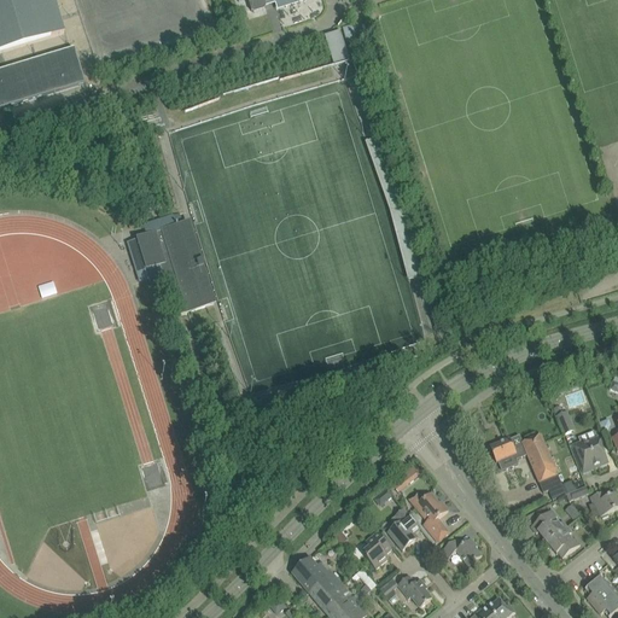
[(0,0),(0,53),(64,35),(53,0),(0,0)]
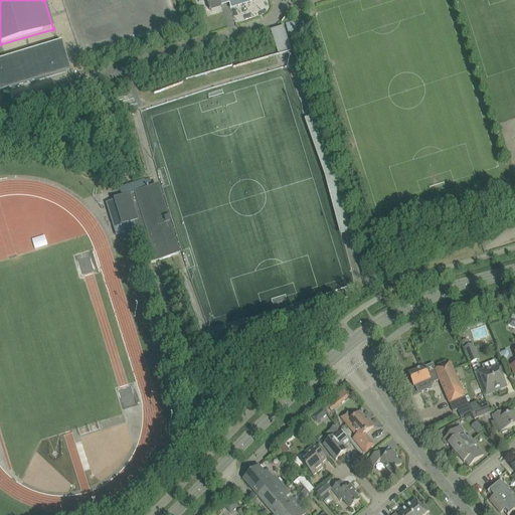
[(198,0),(199,2),(205,0),(206,0),(209,10),(212,11),(220,9),(221,6),(220,4),(231,0),(198,0)]
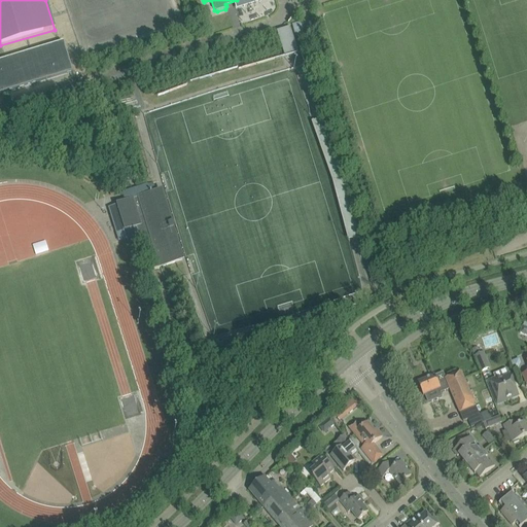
[(293,25),(296,36),(303,35),(300,24),(293,25)]
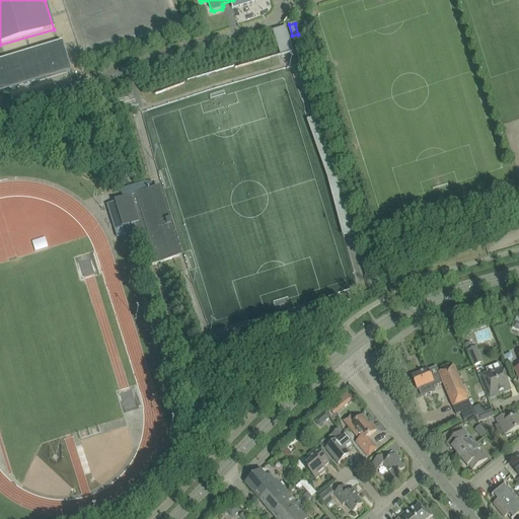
[(280,57),(293,54),(287,27),(274,30),(280,57)]
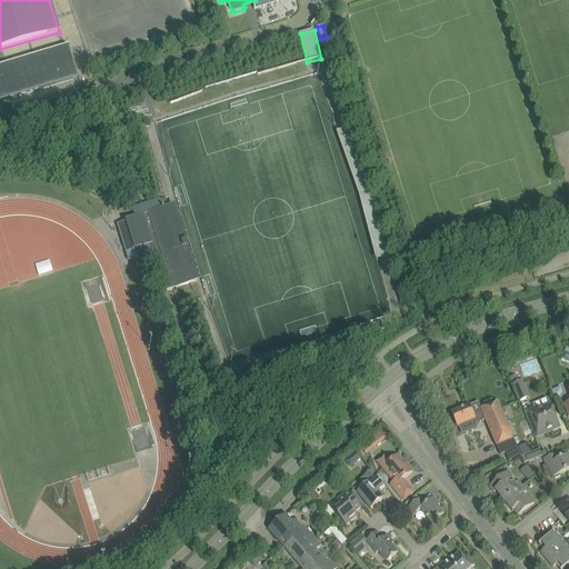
[(0,66),(0,101),(61,83),(61,81),(78,77),(68,46),(51,50),(0,66)]
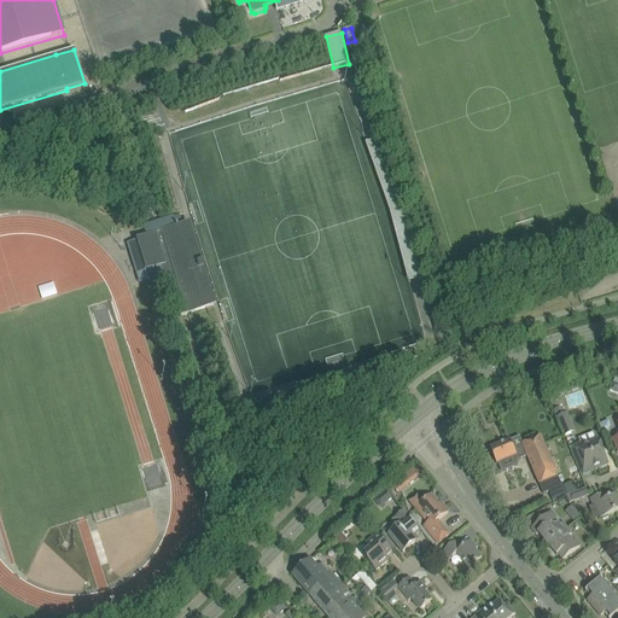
[(161,220),(151,223),(143,226),(146,235),(136,239),(140,249),(139,249),(146,272),(156,268),(156,267),(161,266),(161,267),(165,269),(167,269),(168,272),(168,273),(202,263),(188,222),(176,226),(173,216),(161,220)]
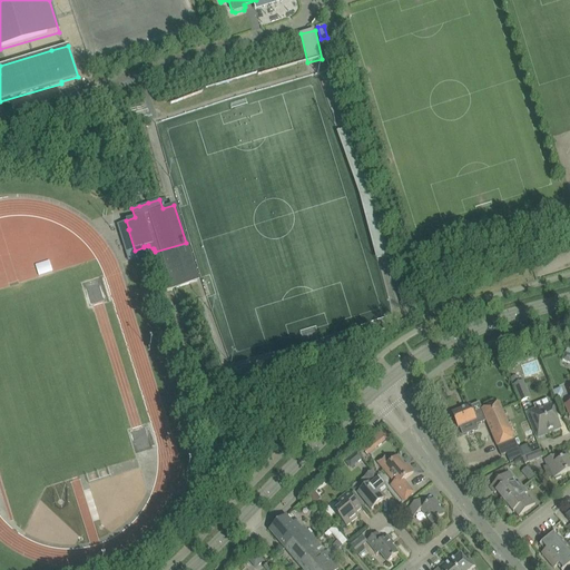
[(198,281),(186,243),(155,252),(151,253),(151,256),(159,279),(163,292),(174,288),(194,282),(198,281)]
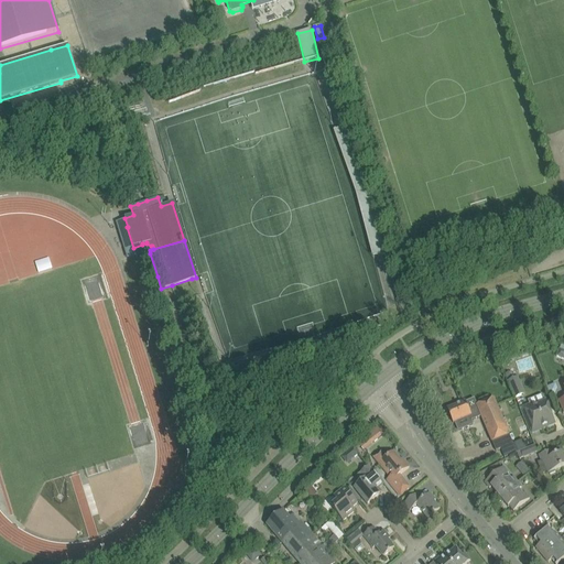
[(507,375),(517,399),(525,394),(519,378),(514,379),(512,372),(507,375)]
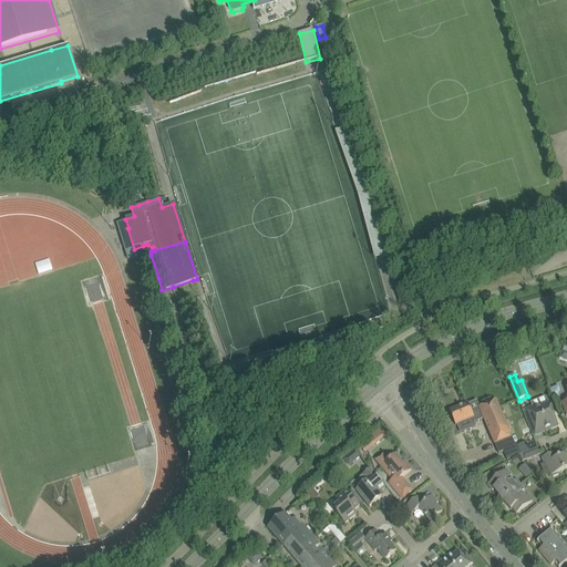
[(558,398),(559,394),(557,388),(550,390),(554,399),(558,398)]
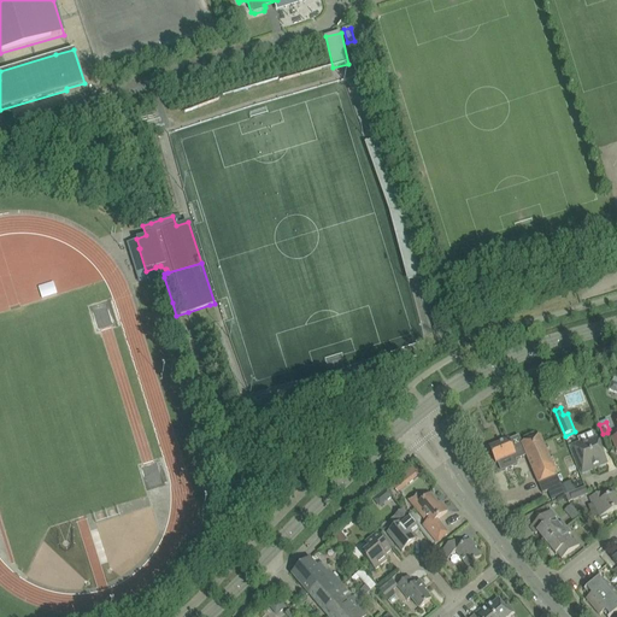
[(510,440),(489,448),(497,463),(498,463),(501,471),(517,465),(516,460),(527,456),(542,494),(544,494),(547,504),(565,495),(562,486),(546,447),(541,436),(539,436),(522,444),(523,446),(513,450),(510,440)]
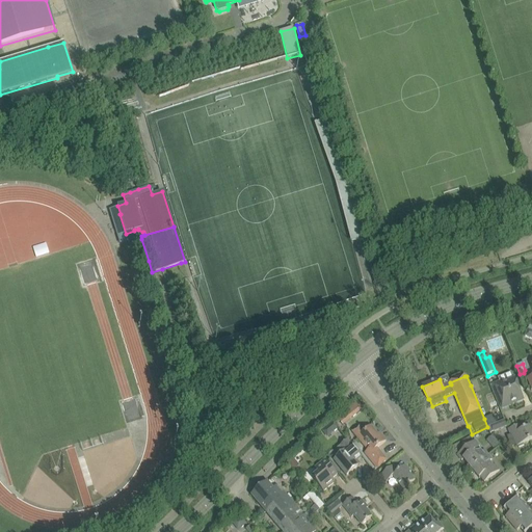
[(502,386),(501,382),(494,386),(499,399),(503,408),(524,400),(520,390),(515,379),(502,386)]
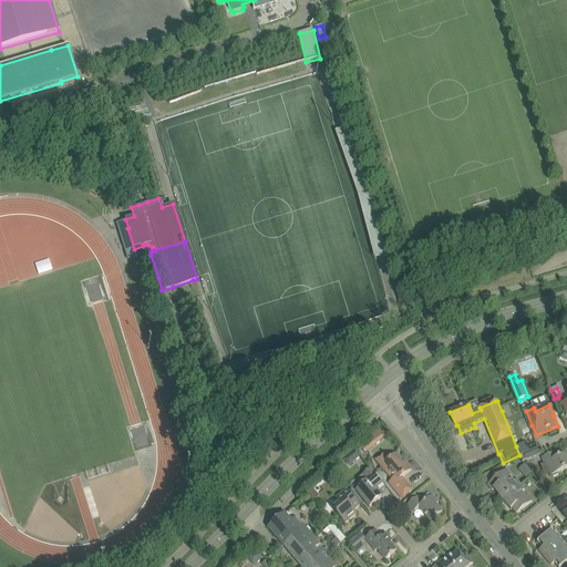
[(381,430),(370,439),(375,445),(385,436),(381,430)]
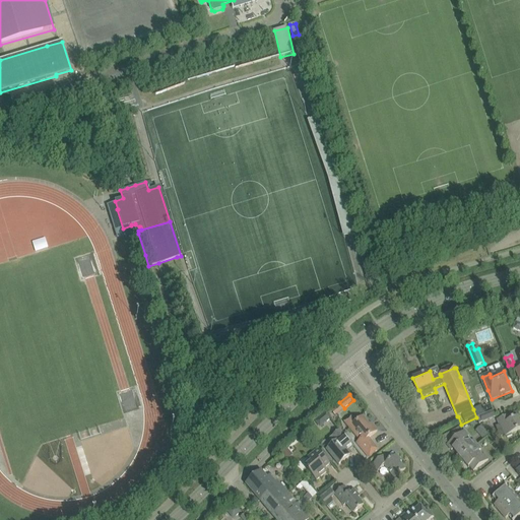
[(494,410),(476,417),(479,423),(482,421),(482,423),(496,416),(494,410)]
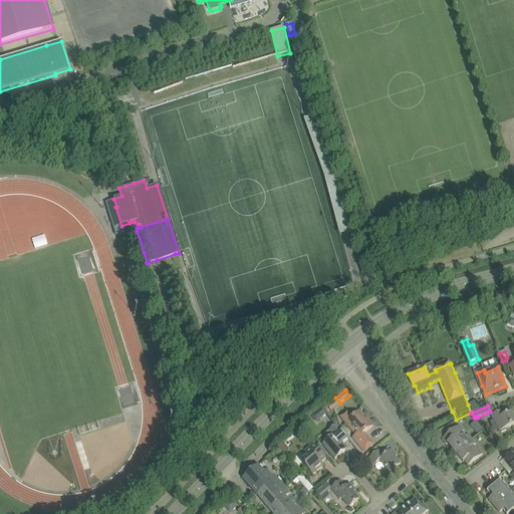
[(317,415),(321,420),(327,416),(323,411),(317,415)]
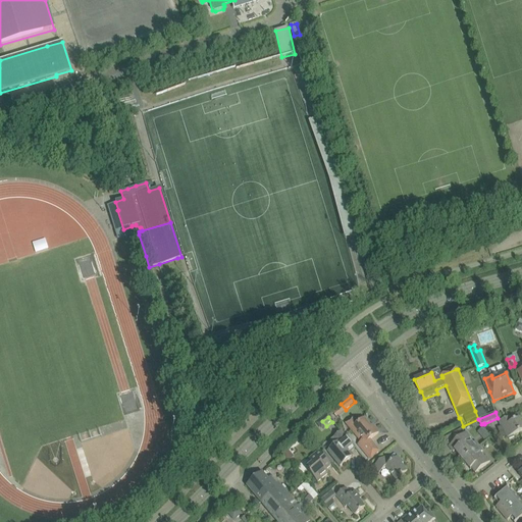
[(503,438),(508,436),(509,438),(510,439),(515,437),(514,436),(521,432),(521,423),(520,419),(513,422),(511,417),(500,422),(502,427),(499,429),(503,438)]
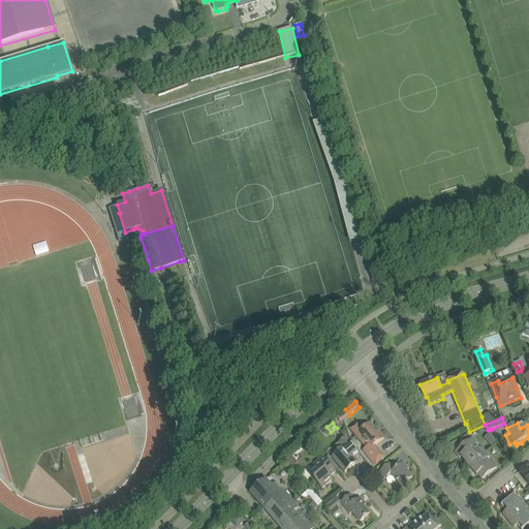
[(350,430),(356,436),(367,448),(364,452),(375,466),(384,458),(375,446),(384,439),(379,434),(378,435),(370,425),(363,431),(358,424),(350,430)]
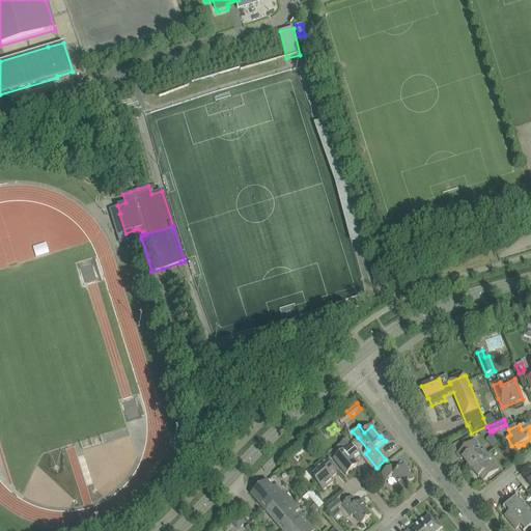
[(364,459),(355,448),(347,440),(340,445),(344,450),(334,459),(346,475),(364,459)]
